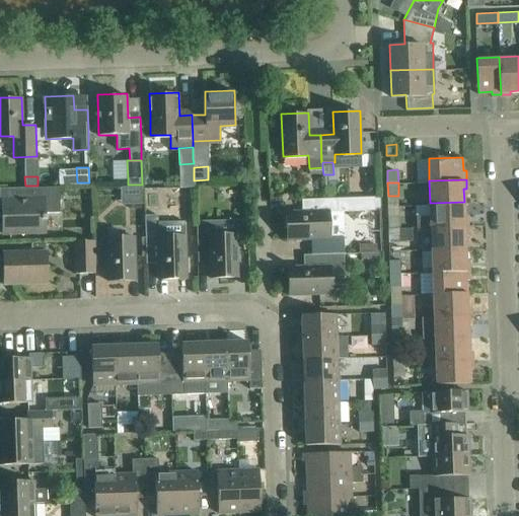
[(38,186),(25,186),(25,199),(2,200),(3,231),(45,230),(45,211),(60,211),(60,185),(38,186)]
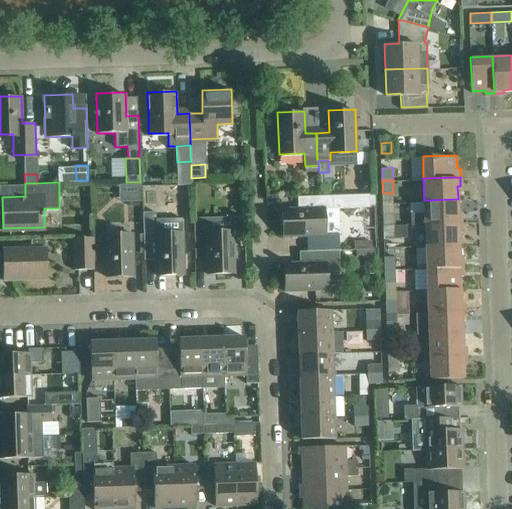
[(369,193),(333,194),(305,195),(305,207),(282,207),(283,235),(326,233),(325,207),(369,205),(369,193)]
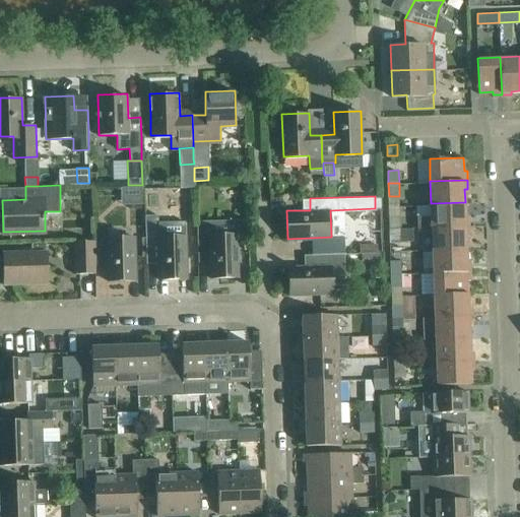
[(465,202),(431,203),(432,225),(469,224),(468,215),(465,215),(465,202)]
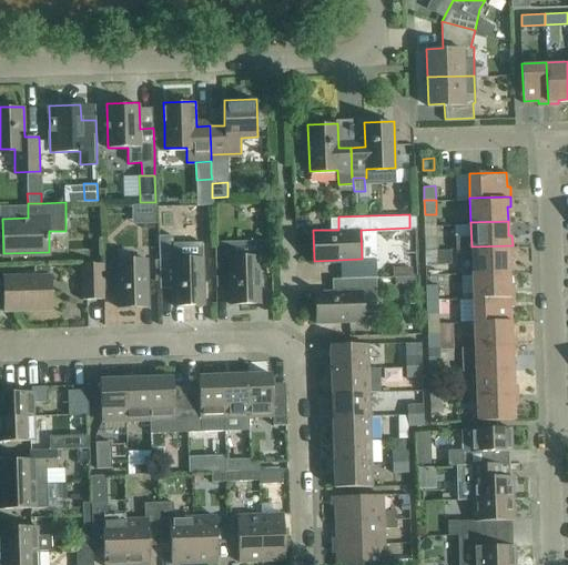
[(426,250),(437,249),(437,234),(425,235),(426,250)]
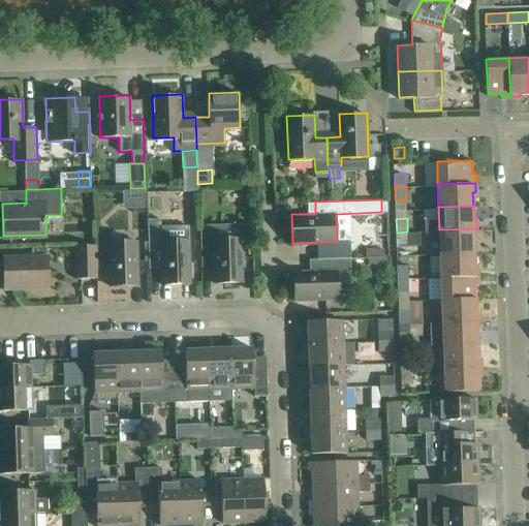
[(200,228),(200,238),(201,258),(214,257),(214,281),(243,280),(241,237),(214,238),(214,228),(200,228)]
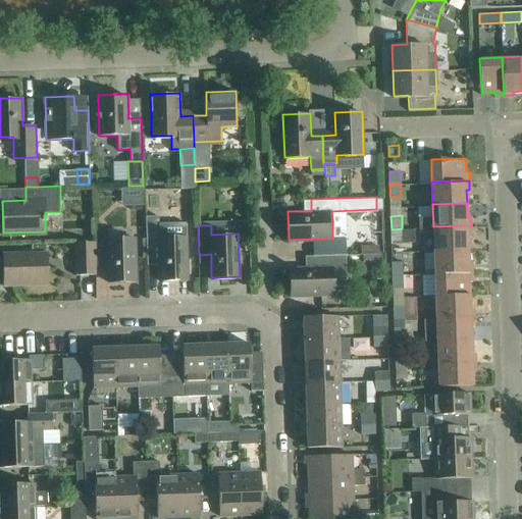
[(471,235),(471,225),(433,226),(434,249),(468,248),(468,235),(471,235)]
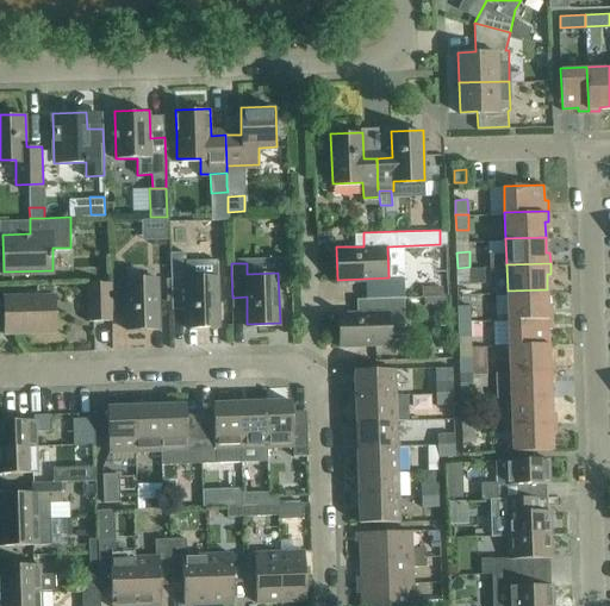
[(170,264),(172,275),(172,299),(186,299),(187,326),(219,325),(218,275),(186,275),(186,264),(170,264)]
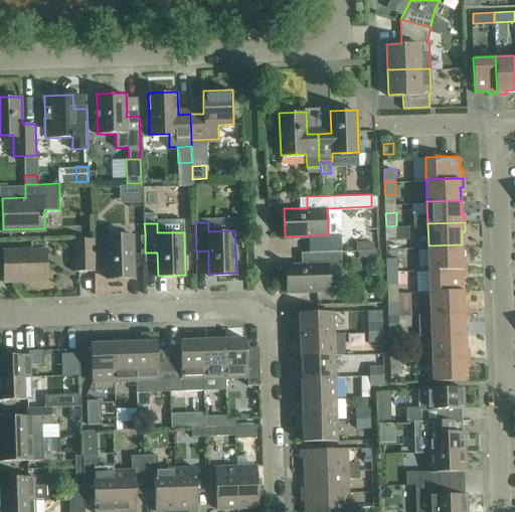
[(94,238),(95,254),(107,253),(107,277),(135,276),(133,233),(107,234),(107,224),(94,225),(94,238)]
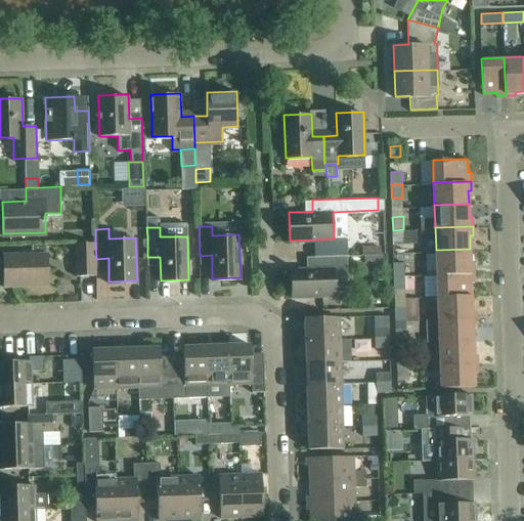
[(403,229),(393,230),(393,243),(403,243),(403,229)]
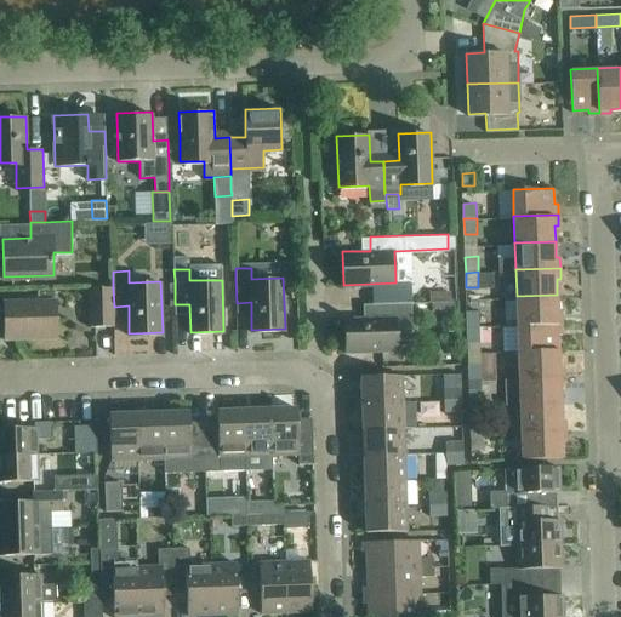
[(114,324),(114,307),(113,287),(89,289),(90,325),(114,324)]
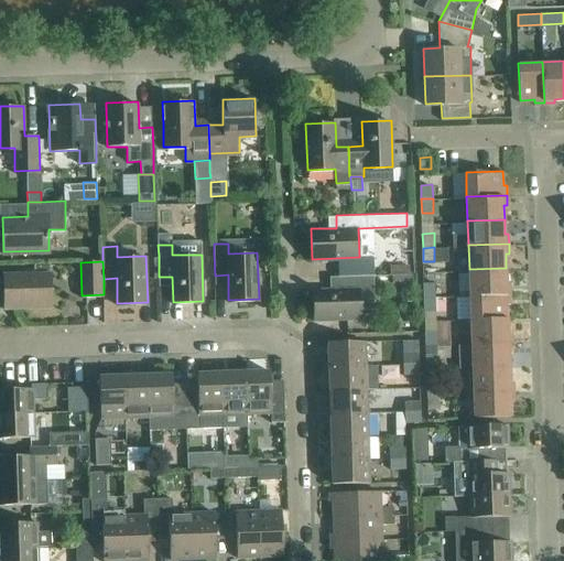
[(507,283),(506,268),(469,269),(469,294),(510,292),(510,282),(507,283)]
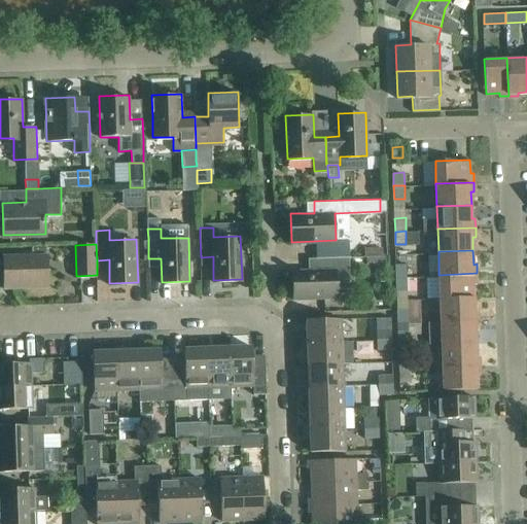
[(47,254),(24,254),(3,255),(4,286),(47,285),(47,254)]
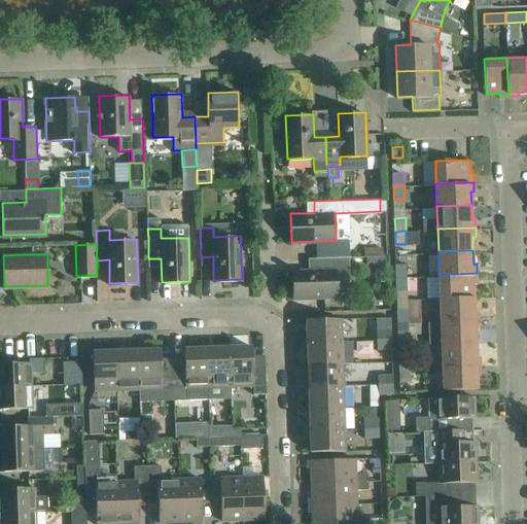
[(349,255),(337,255),(315,256),(316,269),(292,270),(293,298),(337,297),(337,281),(350,281),(349,255)]
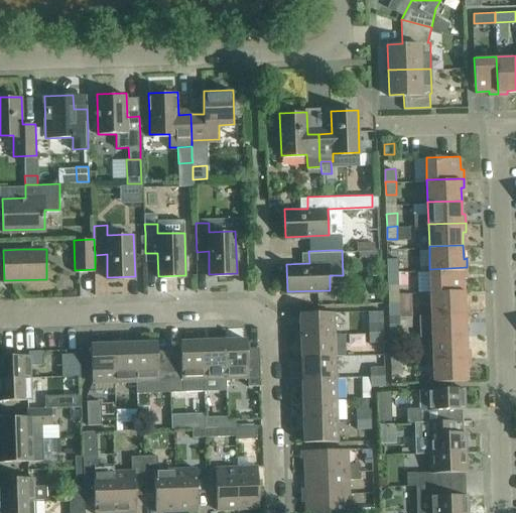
[(388,272),(398,271),(398,258),(388,258),(388,272)]
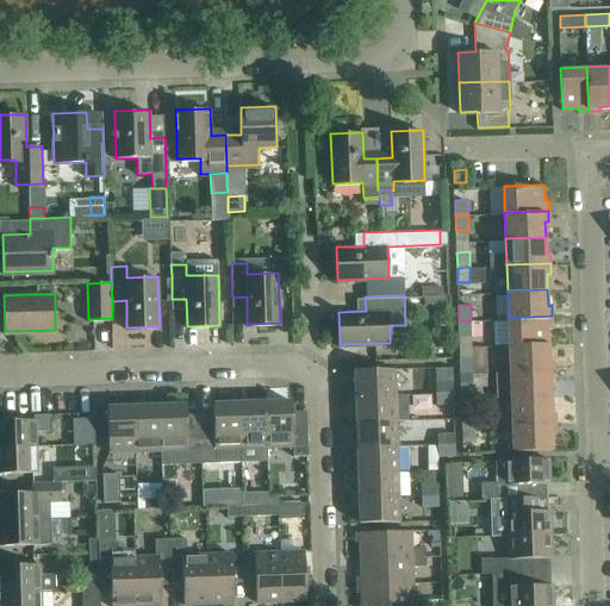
[(552,316),(508,318),(509,344),(549,343),(548,326),(552,326),(552,316)]
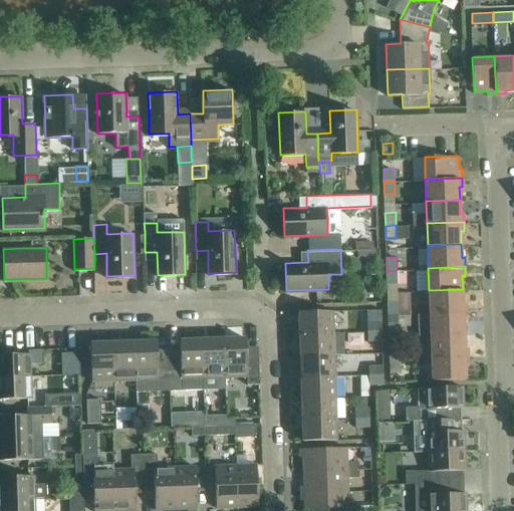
[(397,270),(387,271),(388,284),(398,284),(397,270)]
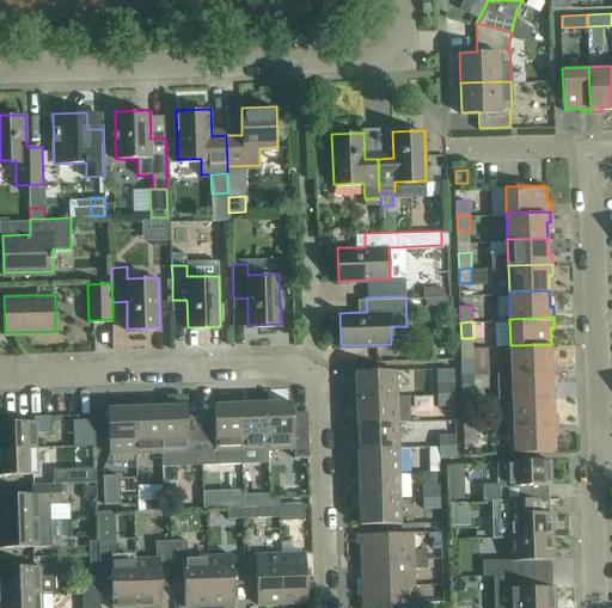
[(551,360),(551,344),(510,345),(512,372),(556,370),(555,360),(551,360)]
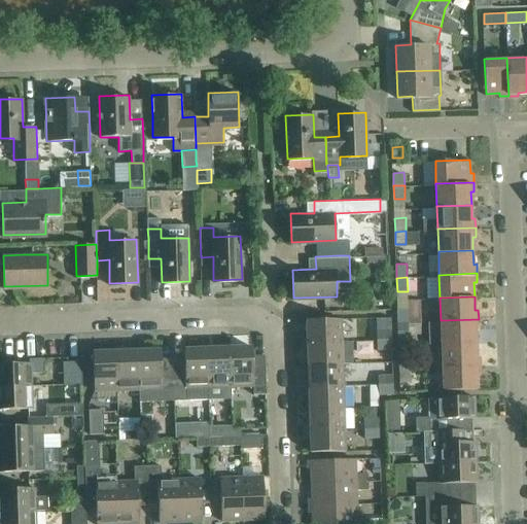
[(398,321),(409,321),(409,308),(398,308),(398,321)]
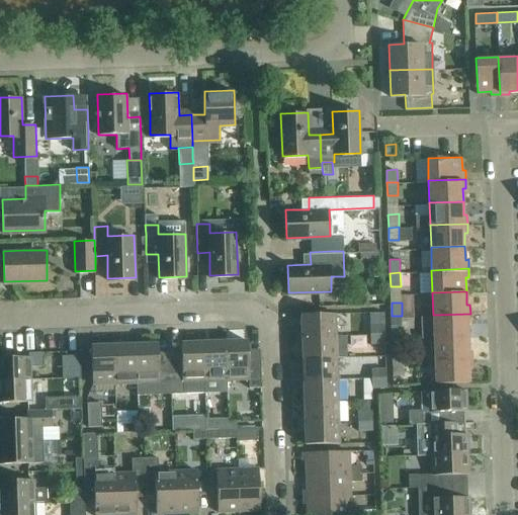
[(295,335),(336,333),(335,312),(301,313),(301,327),(295,327),(295,335)]
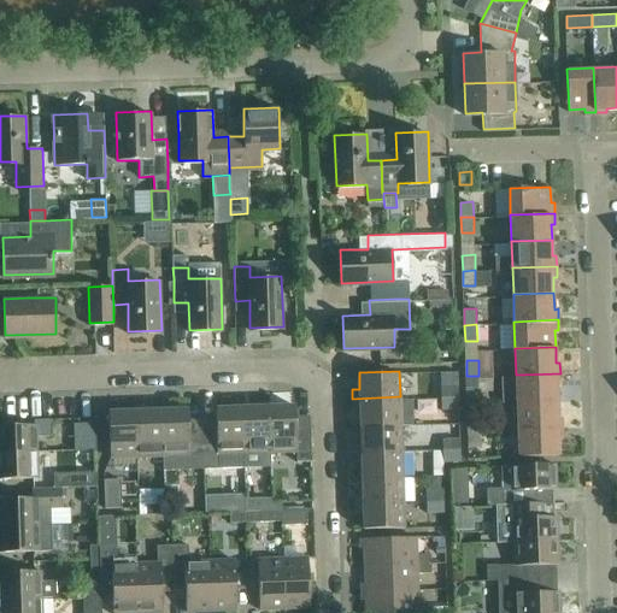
[(560,383),(560,373),(516,375),(517,401),(558,400),(557,384),(560,383)]
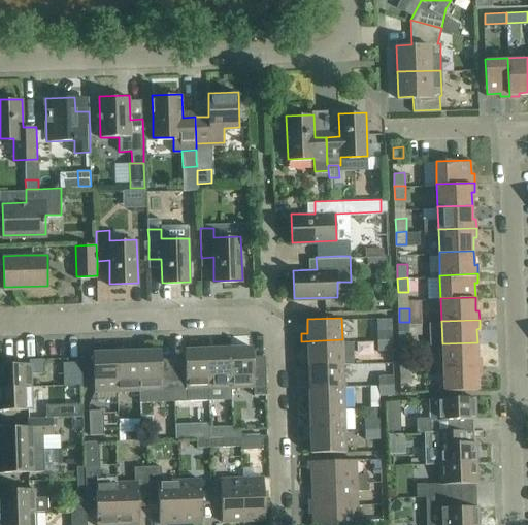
[(410,345),(409,322),(399,322),(400,345),(410,345)]
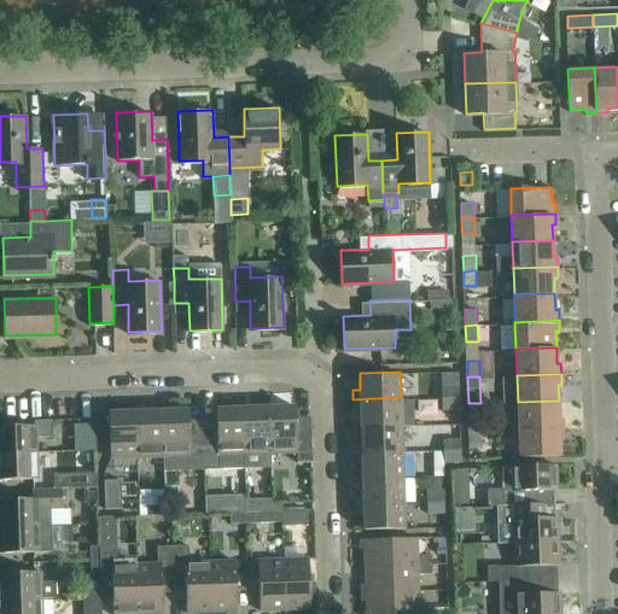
[(441,401),(458,399),(458,389),(441,390),(441,401)]
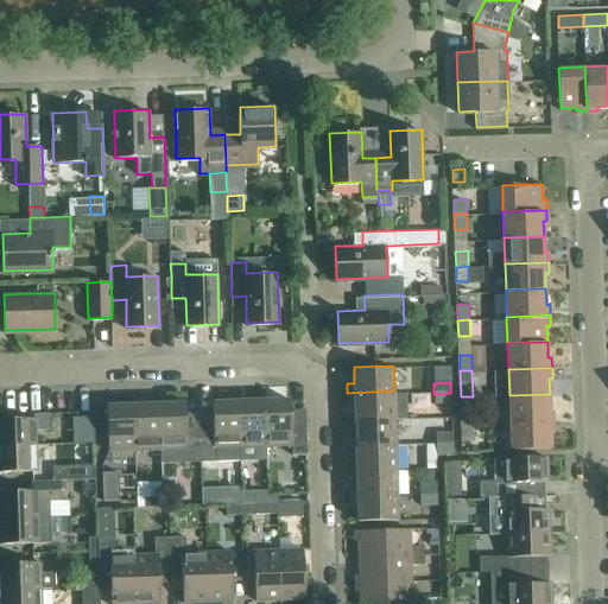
[(405,390),(394,390),(347,393),(348,404),(355,404),(355,418),(396,417),(405,415),(405,390)]
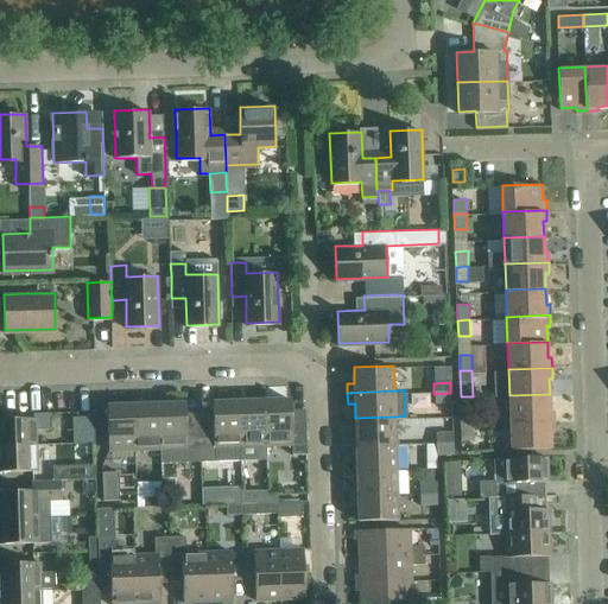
[(450,393),(434,394),(434,404),(450,404),(450,393)]
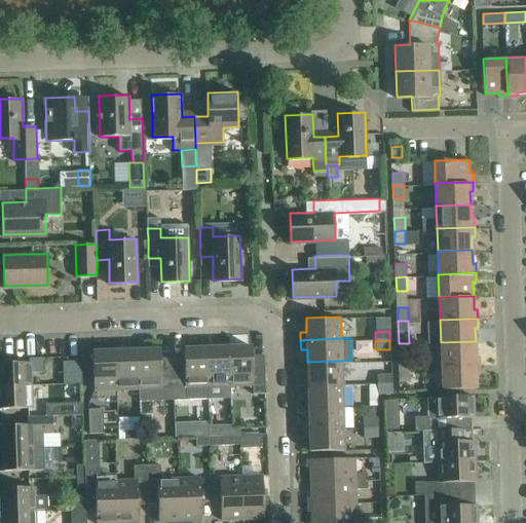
[(476,341),(441,342),(442,365),(479,364),(479,355),(476,355),(476,341)]
